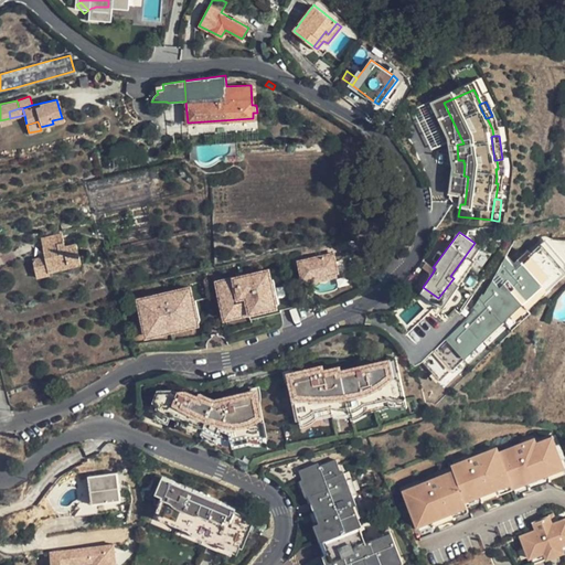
[(41,238),(43,246),(44,246),(57,243),(55,235),(41,238)]
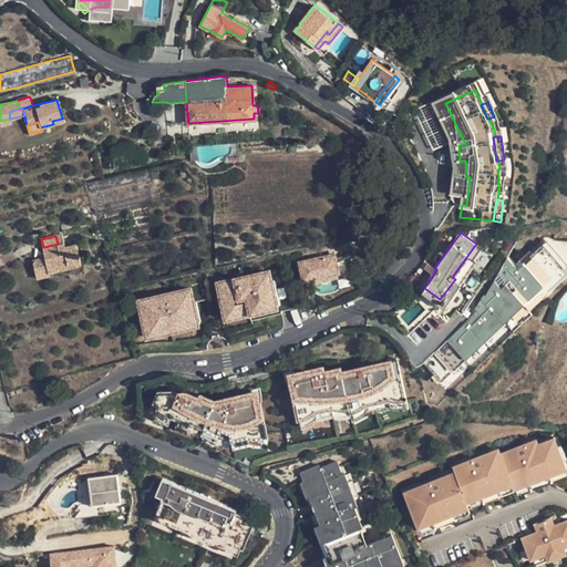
[(33,259),(35,270),(47,267),(48,271),(51,271),(81,264),(75,244),(65,246),(64,243),(58,244),(44,247),(43,247),(44,251),(44,255),(41,257),(33,259)]
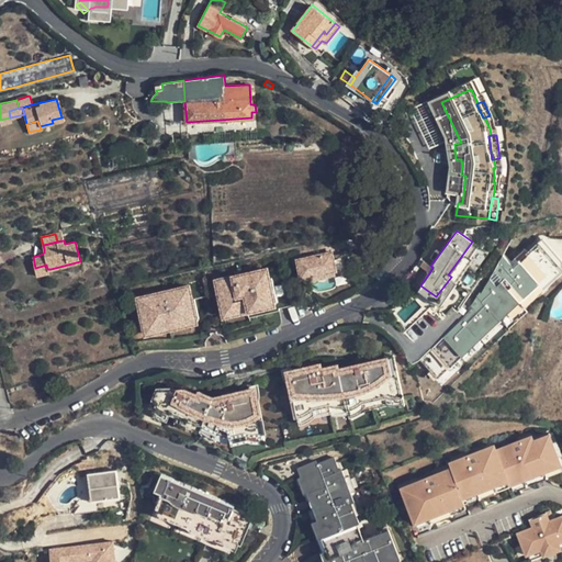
[(526,243),(523,246),(530,254),(534,249),(526,243)]
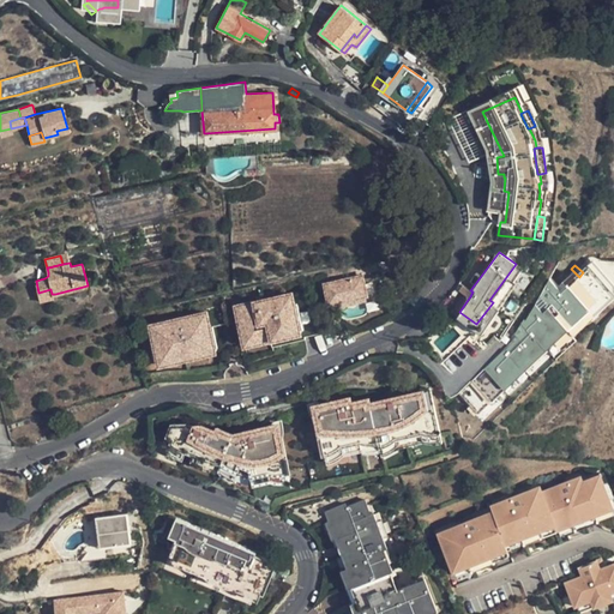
[(579,277),(571,269),(552,292),(575,312),(594,289),(579,277)]
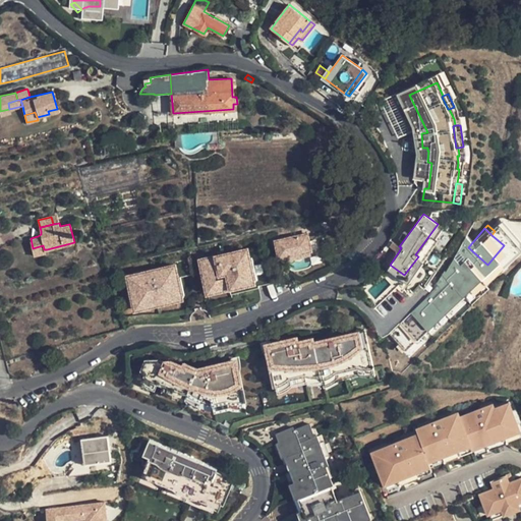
[(513,246),(495,231),(491,235),(504,245),(509,250),(513,246)]
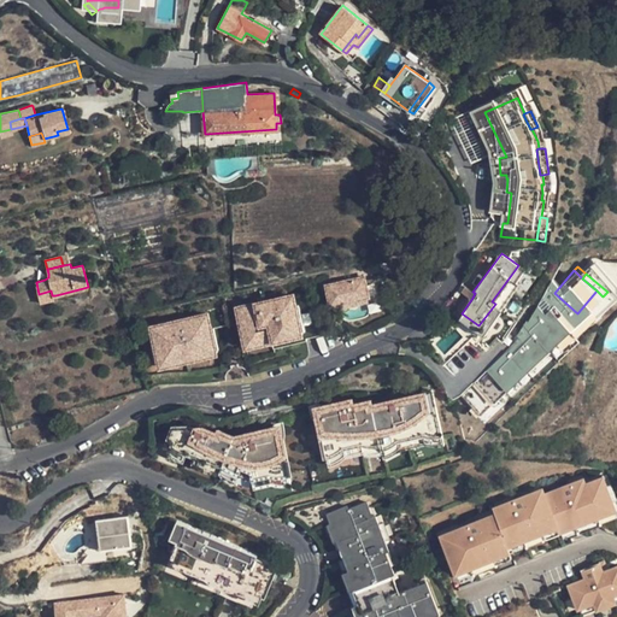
[(364,276),(325,285),(327,286),(328,295),(334,294),(336,303),(369,295),(364,276)]
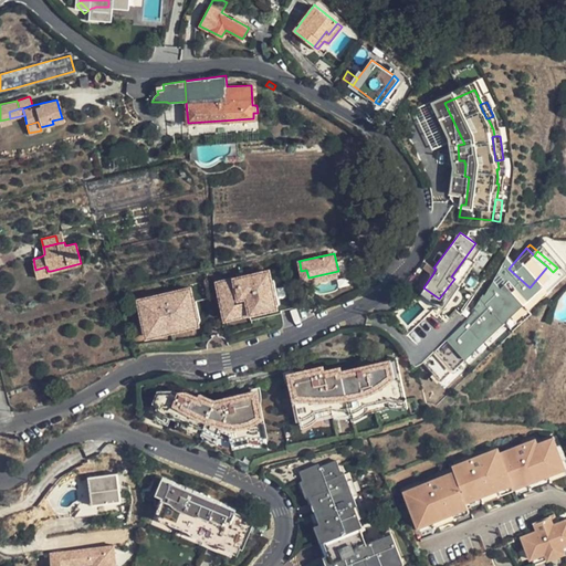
[(423,266),(433,273),(436,269),(433,268),(427,262),(423,266)]
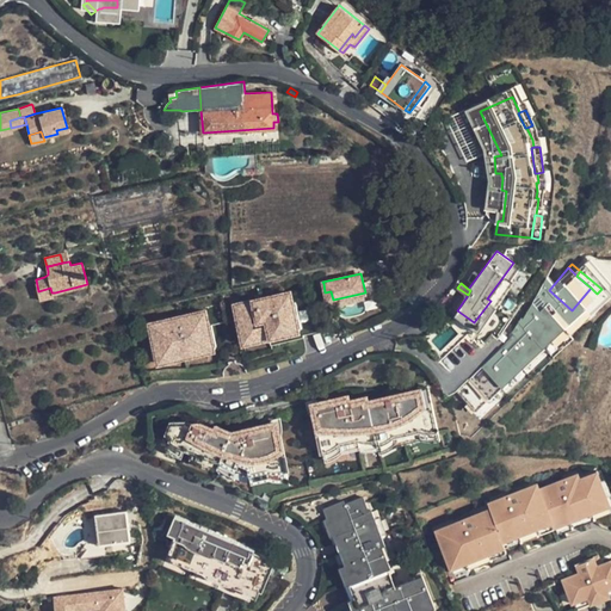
[(53,296),(51,292),(50,288),(38,291),(41,300),(53,296)]
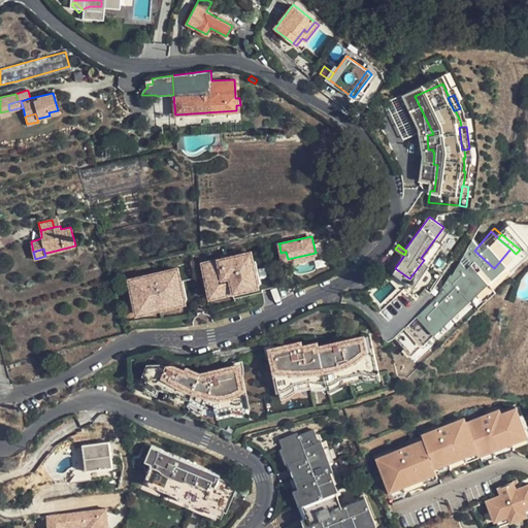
[(499,272),(516,254),(510,249),(494,268),(499,272)]
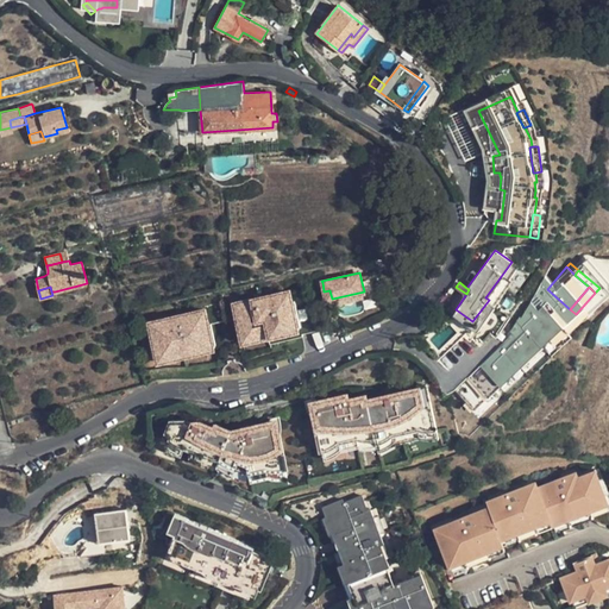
[(551,331),(570,309),(547,289),(528,311),(531,313),(547,328),(551,331)]
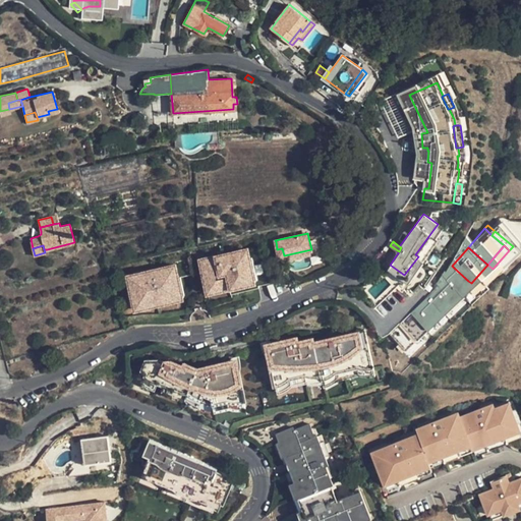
[(246,248),(200,259),(203,271),(206,284),(212,283),(214,288),(247,280),(246,275),(252,273),(248,257),(246,248)]
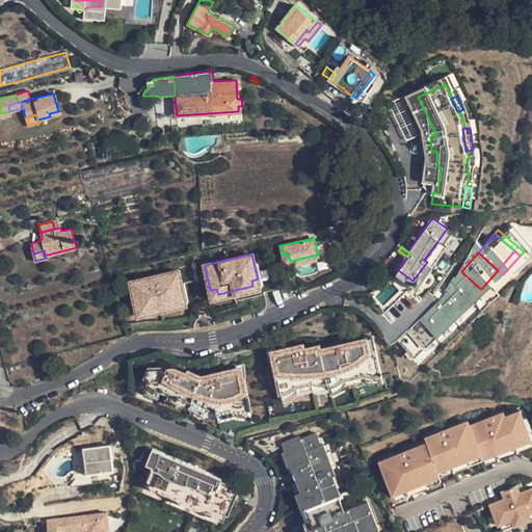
[(318,255),(290,261),(291,266),(319,259),(318,255)]
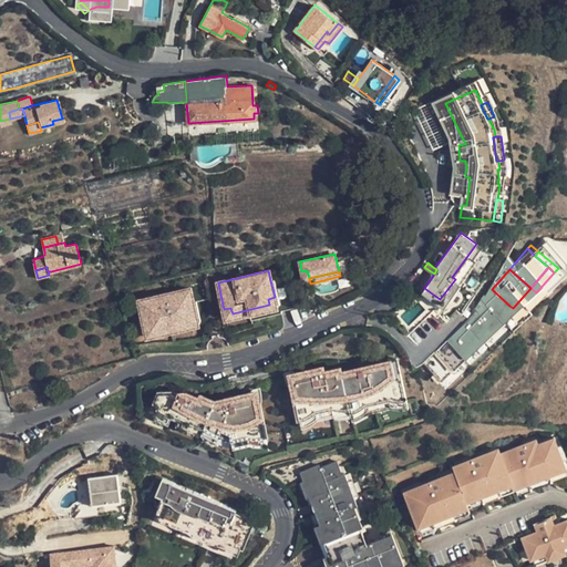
[(280,308),(274,279),(270,280),(275,297),(268,299),(269,305),(233,313),(230,308),(224,309),(220,295),(218,296),(224,320),(280,308)]
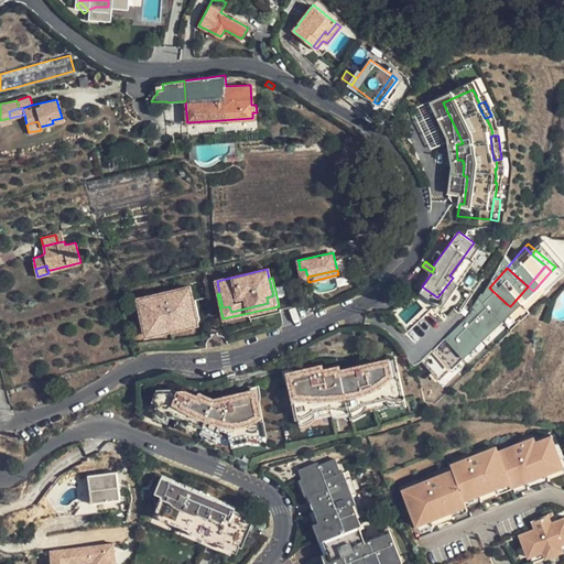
[(458,281),(453,278),(437,297),(422,286),(420,290),(441,305),(458,281)]
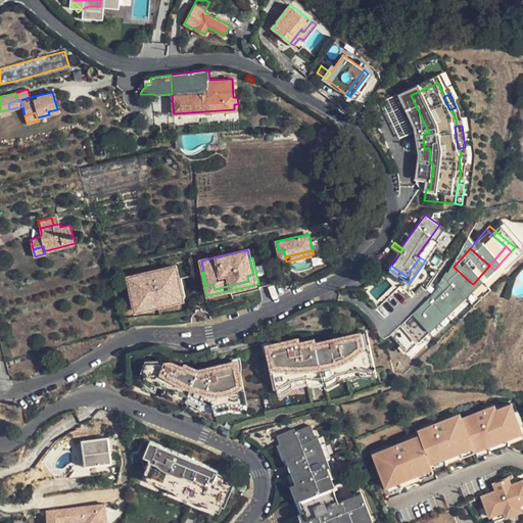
[(494,270),(489,266),(473,284),(478,289),(494,270)]
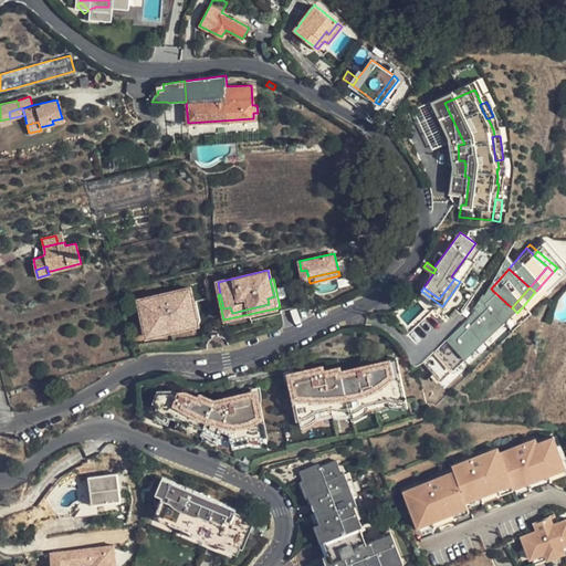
[(189,289),(139,301),(142,310),(146,327),(153,325),(154,331),(190,322),(189,316),(196,315),(192,301),(189,289)]
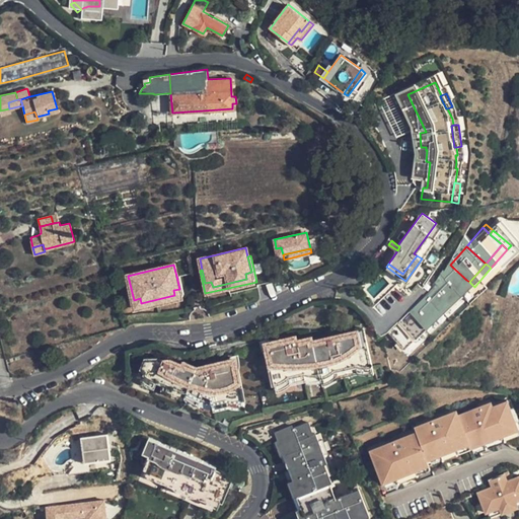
[(400,352),(466,280),(452,267),(439,281),(386,340),(400,352)]
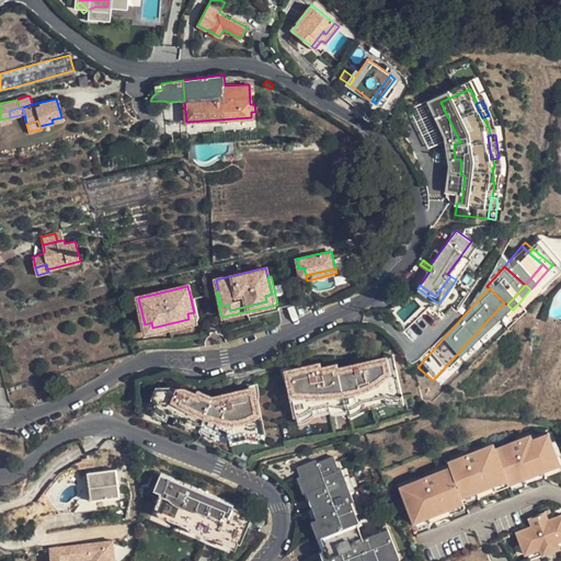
[(199,322),(194,298),(191,298),(194,312),(187,313),(189,319),(152,328),(151,322),(145,324),(140,307),(137,308),(145,335),(199,322)]
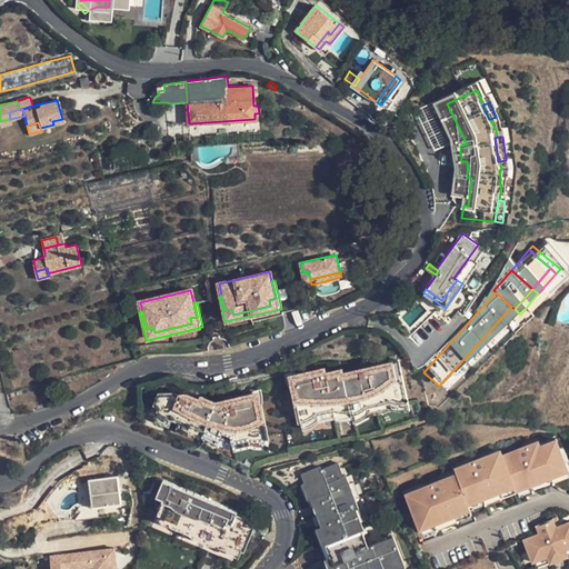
[(400,403),(410,401),(400,359),(382,363),(385,371),(375,373),(372,366),(360,369),(361,375),(345,378),(343,372),(327,376),(326,372),(325,368),(317,369),(319,380),(311,381),(308,371),(291,376),(302,421),(310,420),(312,417),(318,416),(335,412),(341,410),(343,412),(351,410),(352,415),(361,412),(362,410),(368,409),(391,403),(398,401),(400,403)]
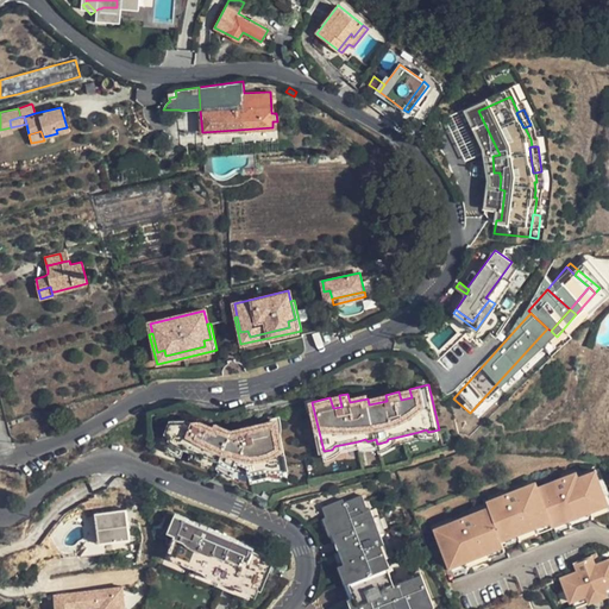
[(409,389),(399,391),(401,400),(412,397),(409,389)]
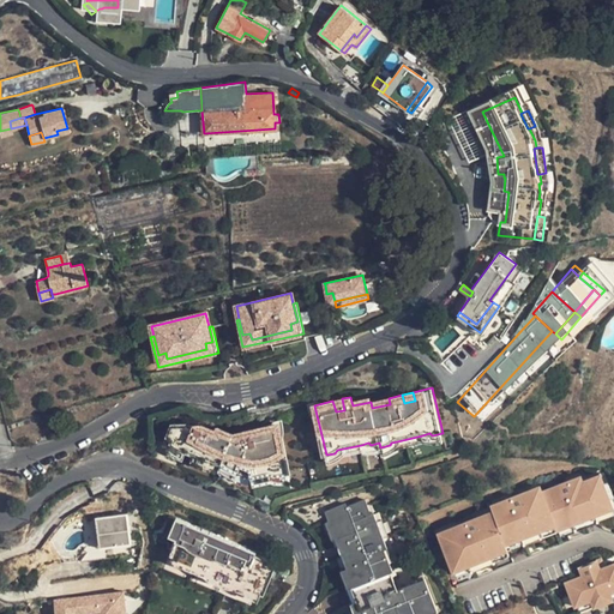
[(342,398),(332,401),(336,411),(344,410),(342,398)]
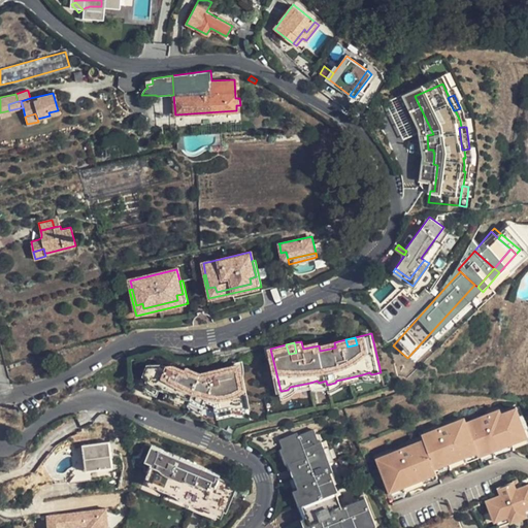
[(334,342),(319,345),(320,351),(335,348),(334,342)]
